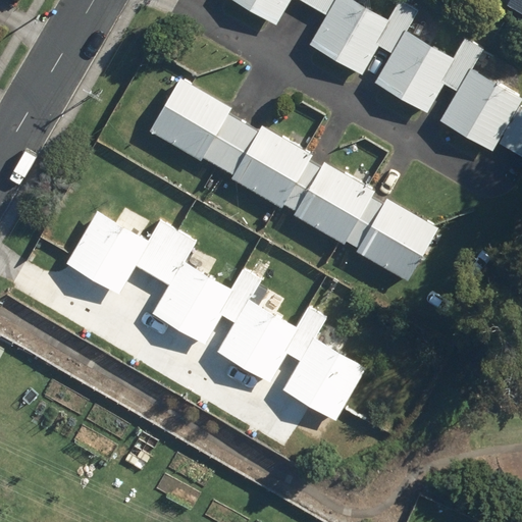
[(412,35),(403,30),(415,8),(401,0),(396,0),(384,20),(349,0),(227,0),(273,25),(288,0),(296,0),(323,15),(307,44),(359,74),(375,46),(389,53),(372,82),(424,112),(441,84),(455,91),(437,121),(490,152),(496,143),(518,105),(521,99),(470,70),(481,50),(464,40),(452,59),(428,46),(437,30),(420,20),(412,35)]
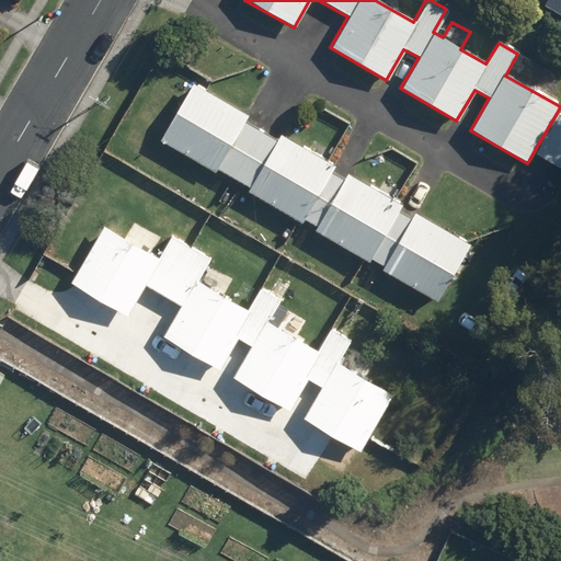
[(560,0),(545,0),(541,8),(560,19),(560,0)]
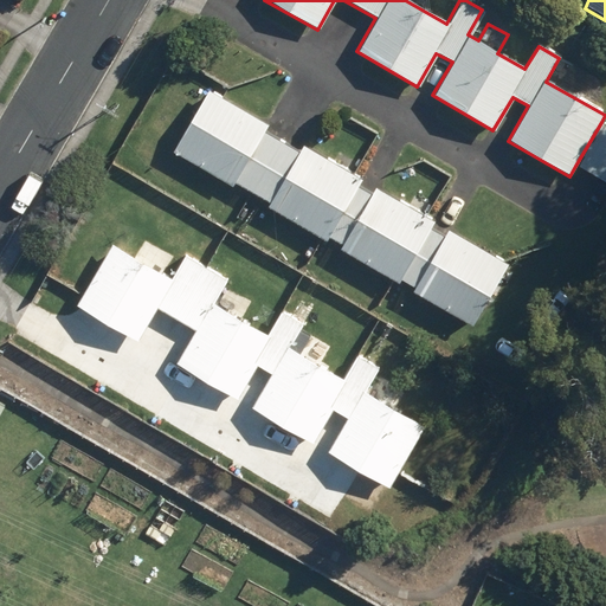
[(268,204),(265,208),(326,244),(328,238),(339,244),(336,250),(395,284),(399,279),(412,287),(410,292),(470,327),(507,263),(446,227),(443,234),(429,227),(433,219),(373,185),(369,193),(359,186),(362,179),(302,143),(297,150),(264,131),(269,124),(208,89),(171,154),(231,189),(234,184),(268,204)]
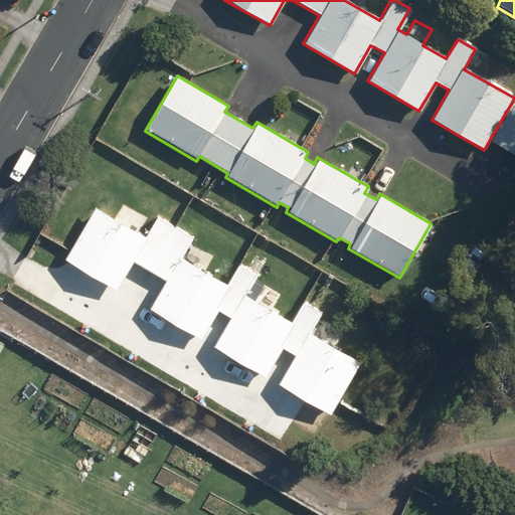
[(514,106),(511,104),(489,141),(514,156),(514,106)]
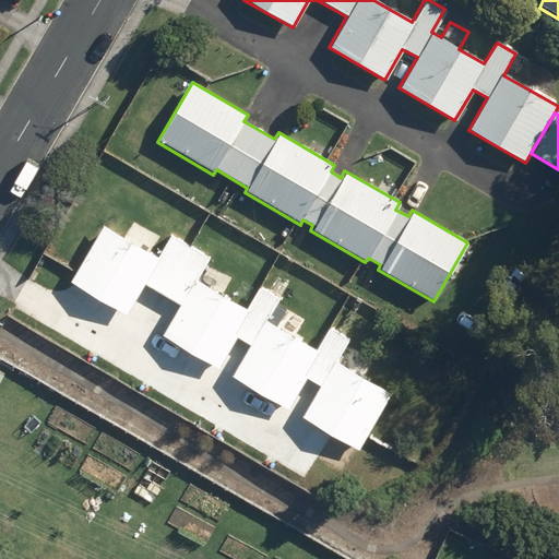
[(176,306),(158,335),(217,370),(236,339),(248,345),(229,377),(355,451),(389,393),(336,361),(349,339),(328,326),(314,348),(266,321),(280,300),(258,287),(245,308),(195,280),(210,257),(170,234),(157,257),(102,224),(67,282),(126,316),(143,286),(176,306)]
